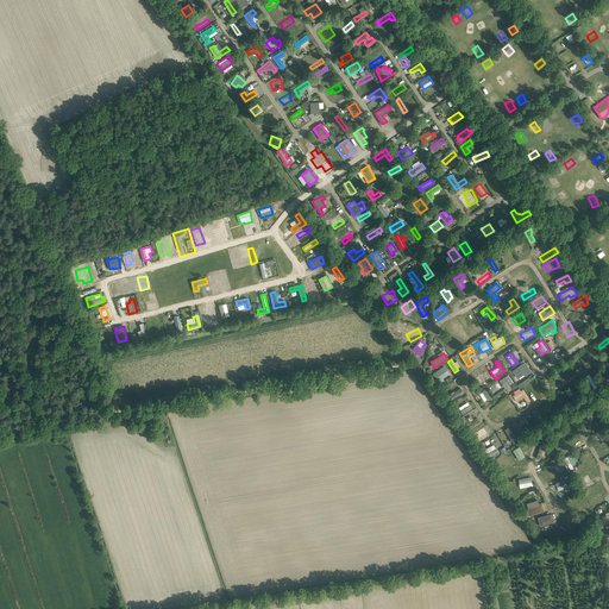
[(525,363),(513,371),(515,375),(516,377),(525,371),(527,375),(531,372),(525,363)]
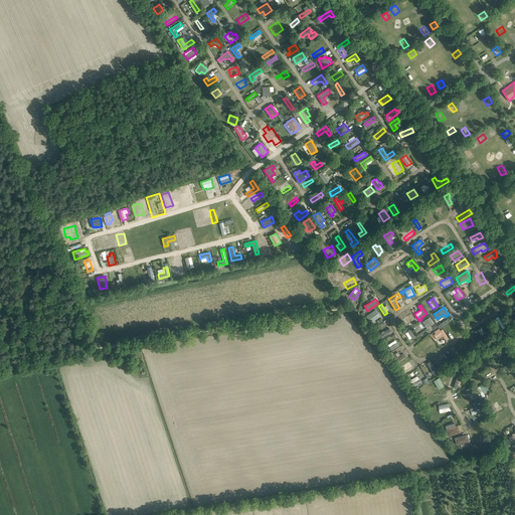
[(375,311),(368,316),(372,321),(379,316),(375,311)]
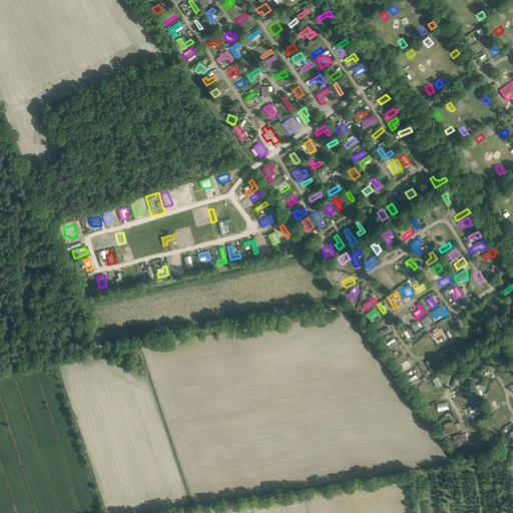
[(409,314),(405,317),(409,324),(414,321),(409,314)]
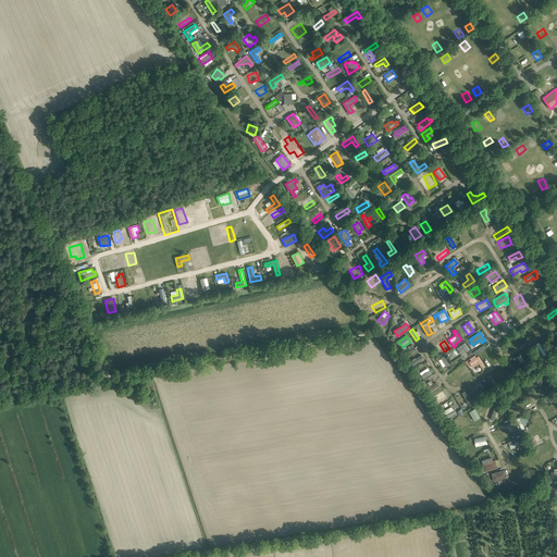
[(542,356),(545,354),(537,343),(535,344),(534,343),(531,345),(540,358),(543,356),(542,356)]
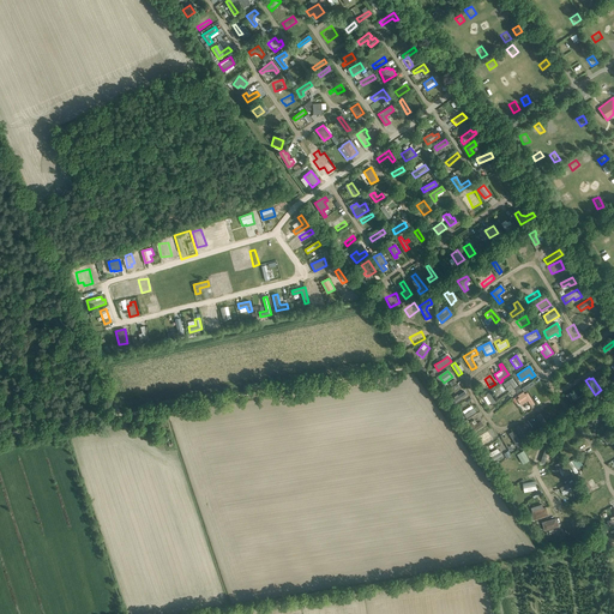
[(547,397),(540,386),(537,389),(535,391),(542,401),(547,397)]
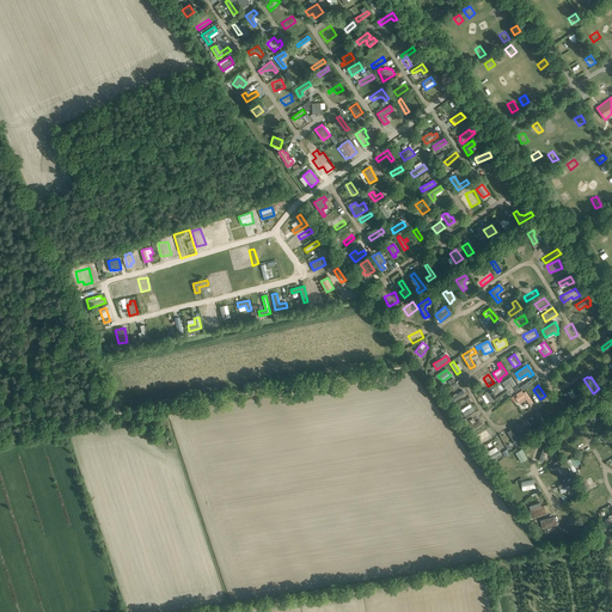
[(465,393),(463,390),(451,399),(453,402),(465,393)]
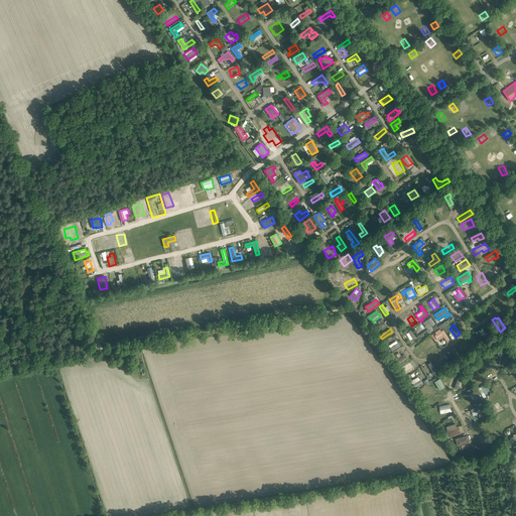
[(414,341),(416,339),(410,330),(408,331),(409,333),(406,334),(410,340),(412,339),(414,341)]
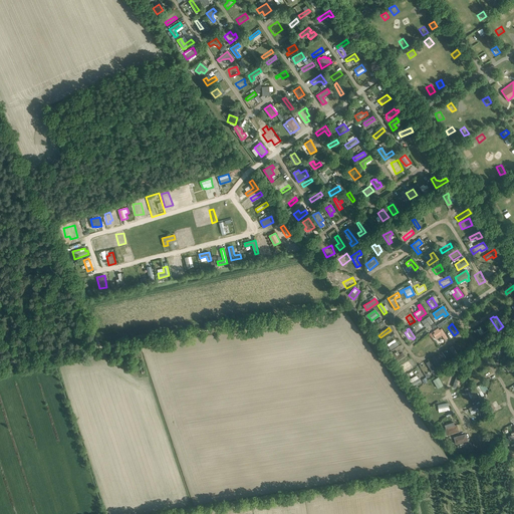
[(442,329),(439,330),(438,328),(434,331),(435,333),(433,334),(435,337),(441,333),(445,339),(448,337),(442,329)]
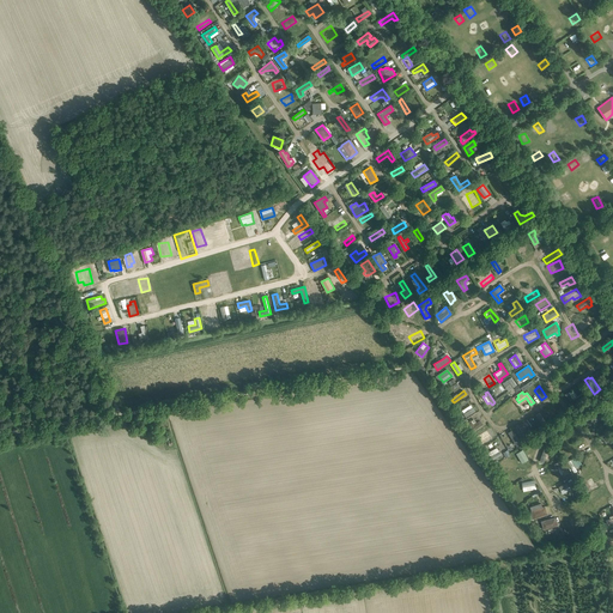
[(569,393),(565,395),(572,406),(584,398),(582,394),(577,396),(574,400),(571,396),(569,393)]
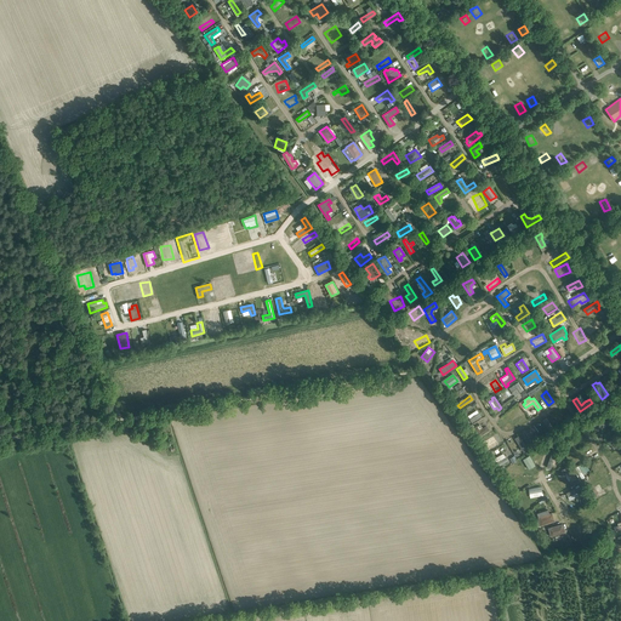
[(520,415),(517,409),(507,415),(510,417),(512,420),(520,415)]
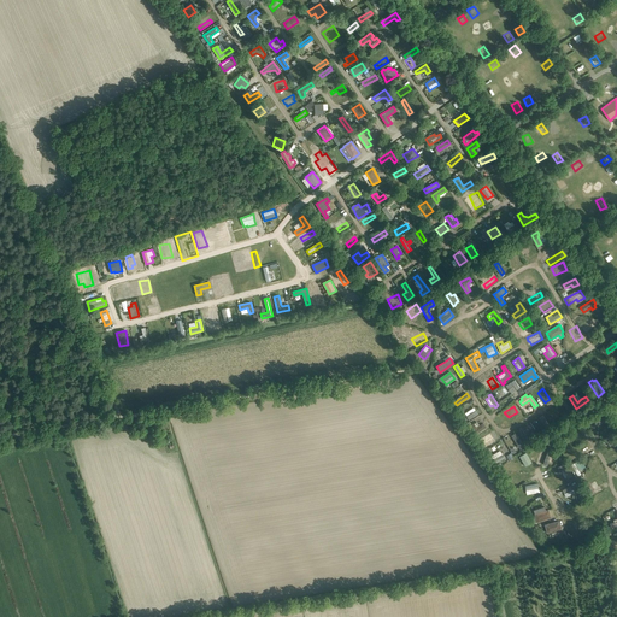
[(479,413),(476,410),(476,411),(474,407),(465,413),(466,416),(469,421),(479,413)]
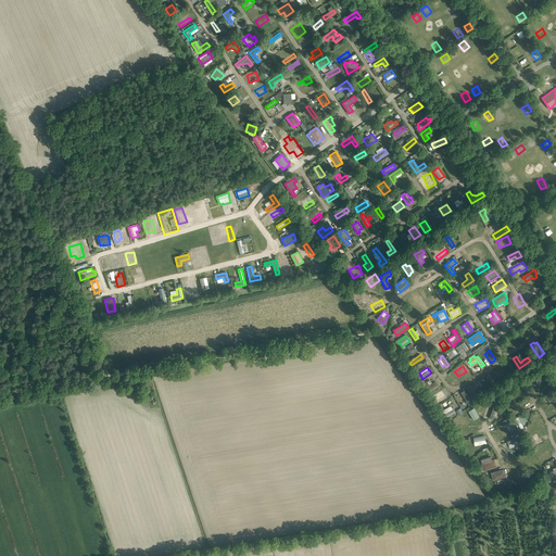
[(542,369),(529,379),(531,382),(534,380),(535,382),(540,380),(546,376),(546,375),(542,369)]
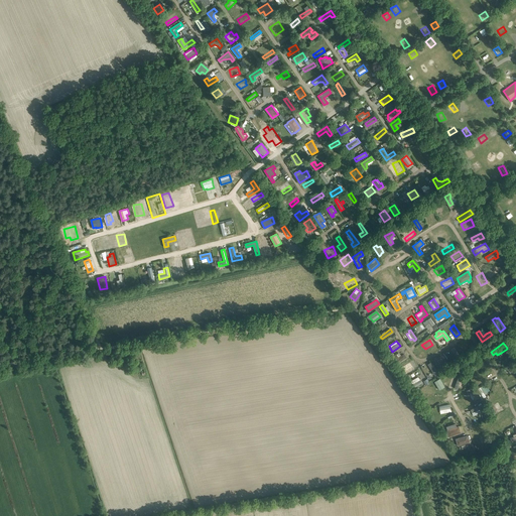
[(446,350),(455,362),(461,358),(454,346),(446,350)]
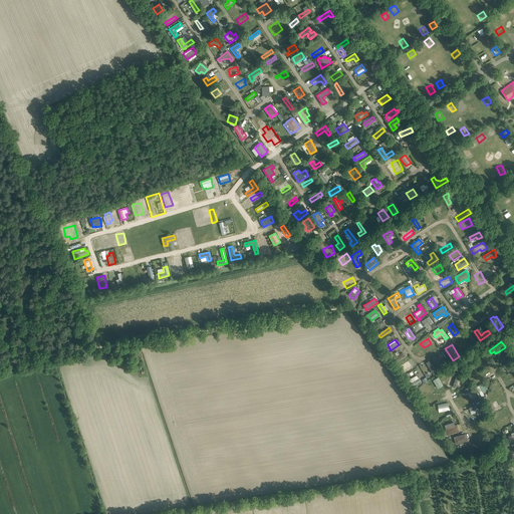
[(395,362),(405,356),(403,352),(400,354),(398,351),(391,355),(395,362)]
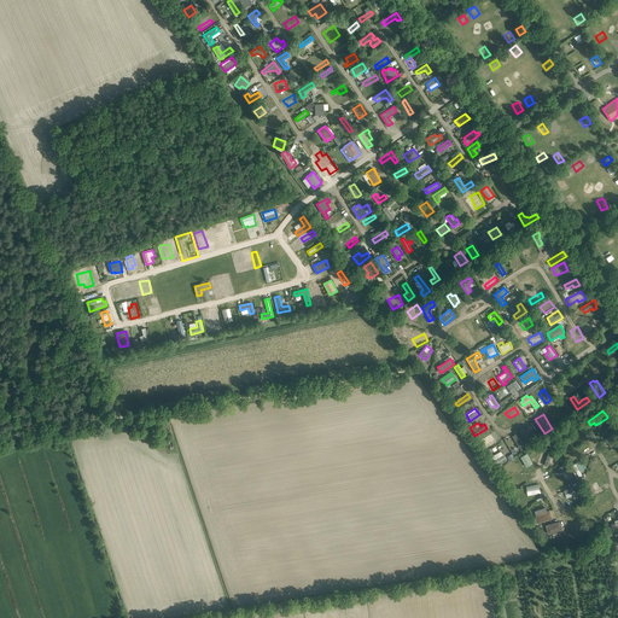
[(529,442),(522,430),(518,431),(526,443),(529,442)]
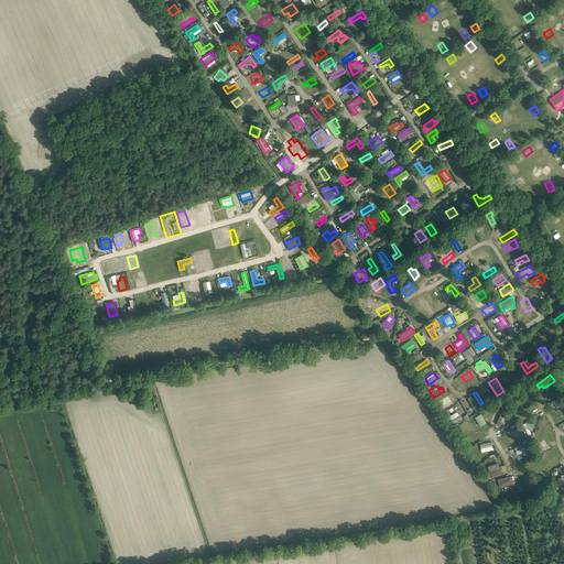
[(479,409),(470,397),(468,399),(476,411),(479,409)]
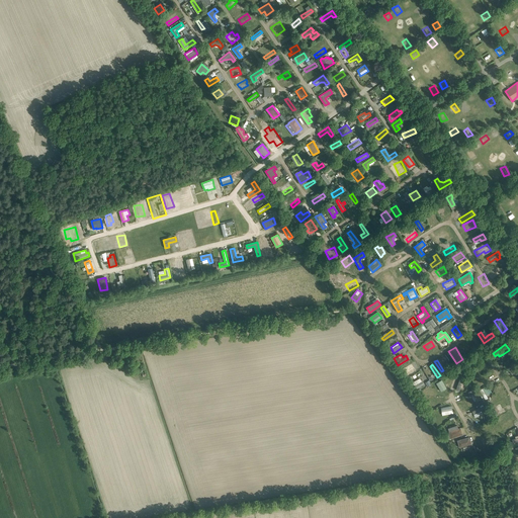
[(517,364),(509,370),(509,371),(511,374),(517,370),(517,364)]
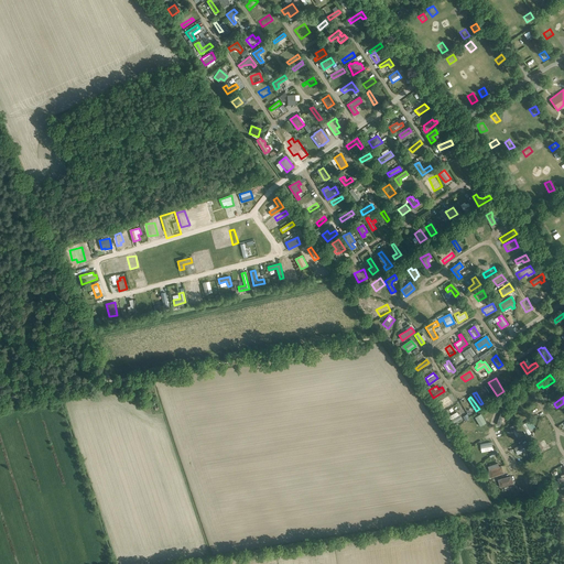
[(449,401),(440,408),(442,411),(453,404),(449,401)]
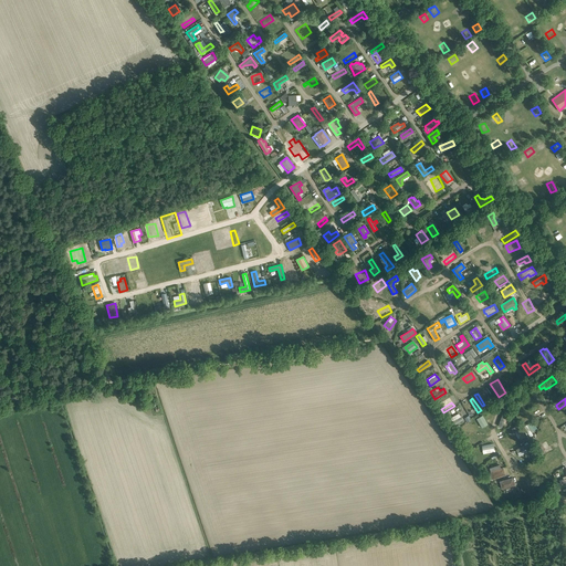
[(521,410),(514,413),(520,422),(526,419),(521,410)]
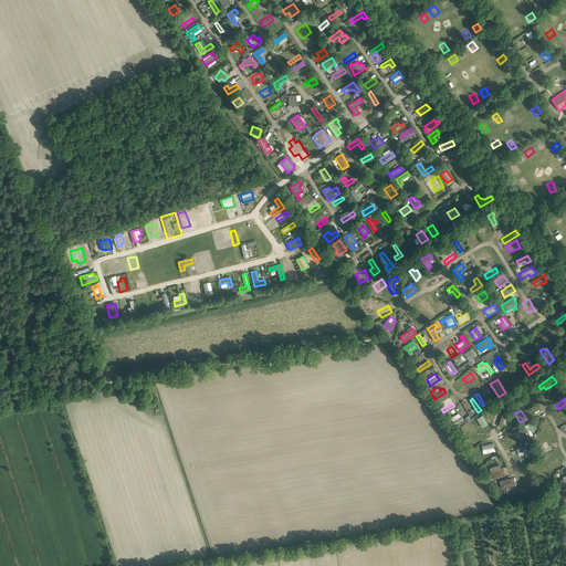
[(452,418),(454,420),(450,423),(452,427),(463,420),(461,417),(460,417),(459,413),(452,418)]
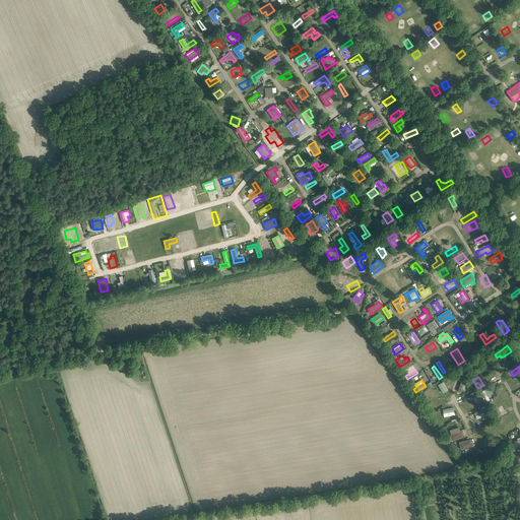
[(444,381),(438,385),(444,393),(449,389),(444,381)]
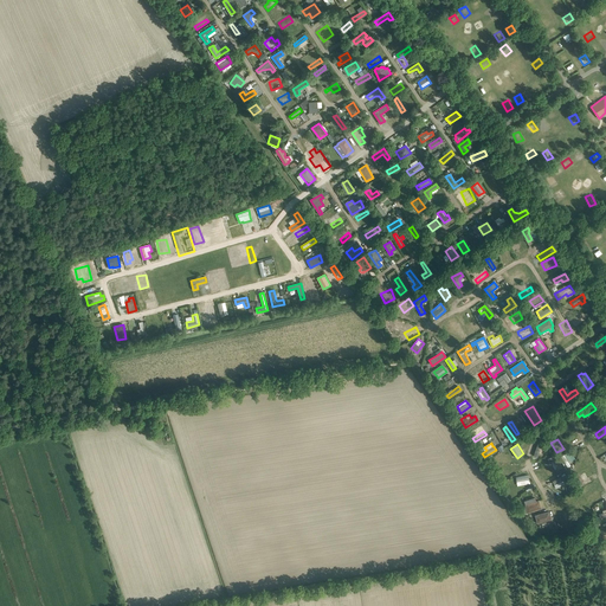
[(567,453),(561,457),(567,468),(571,466),(568,462),(571,461),(567,453)]
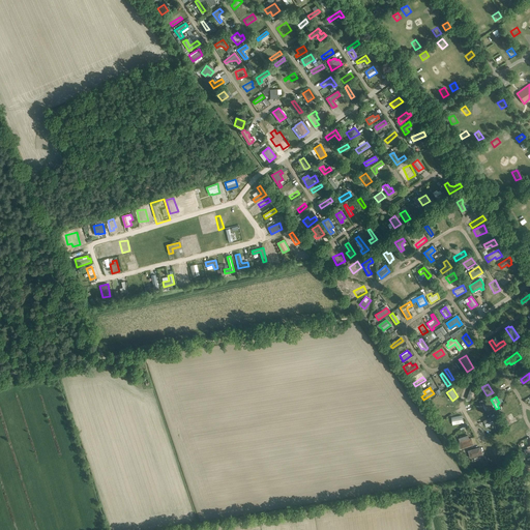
[(492,409),(486,398),(482,400),(488,411),(492,409)]
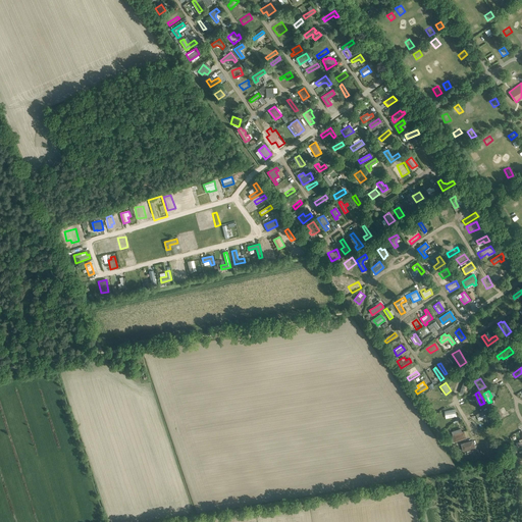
[(456,409),(445,411),(446,418),(457,417),(456,409)]
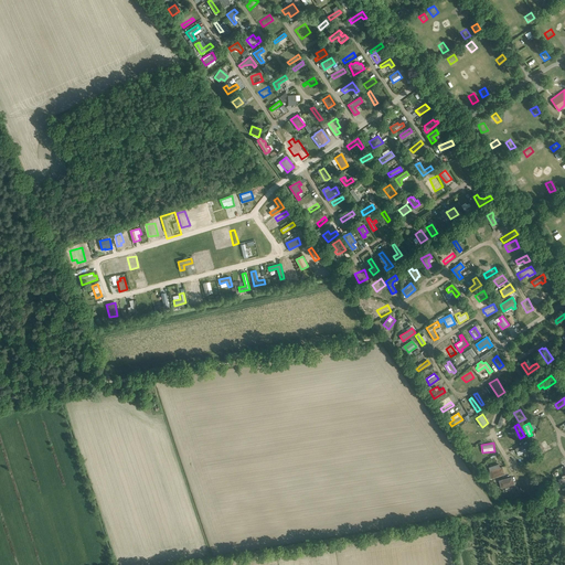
[(526,443),(515,448),(516,451),(519,455),(526,451),(525,448),(529,446),(526,443)]
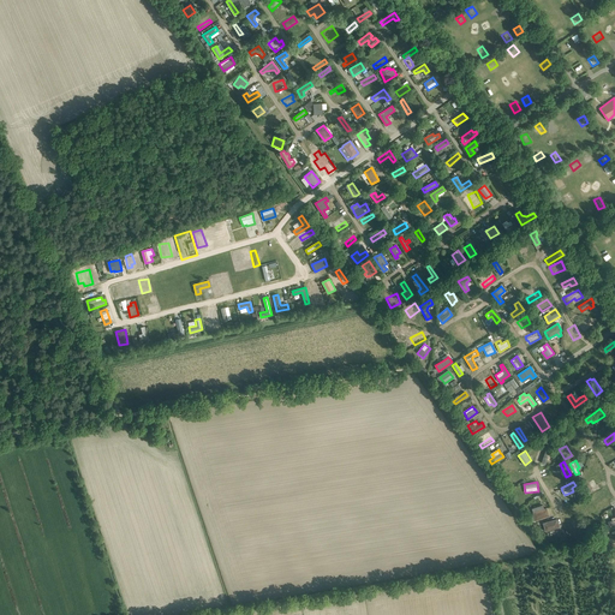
[(601,512),(611,505),(608,497),(601,502),(598,500),(595,503),(601,512)]
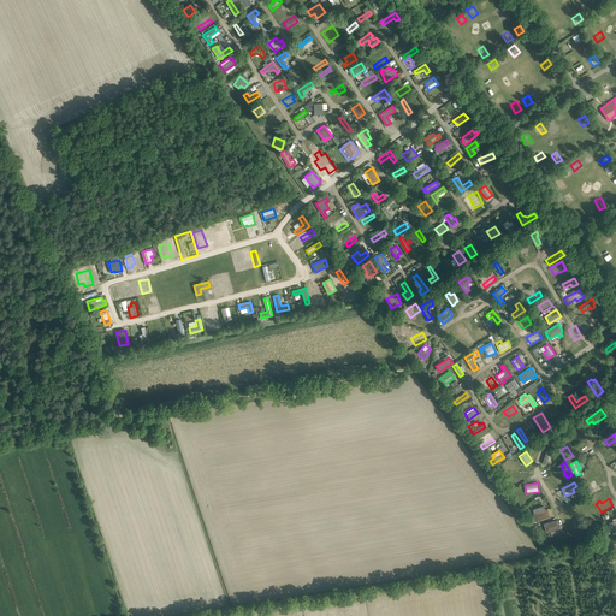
[(537,522),(550,517),(548,509),(534,514),(534,516),(532,517),(533,522),(537,521),(537,522)]
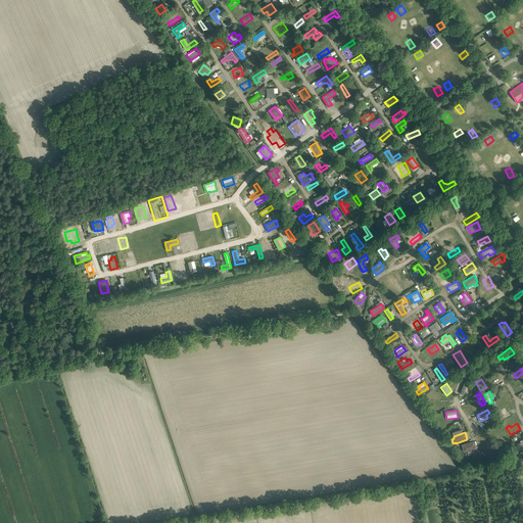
[(486,442),(488,447),(487,447),(490,456),(497,452),(492,439),(486,442)]
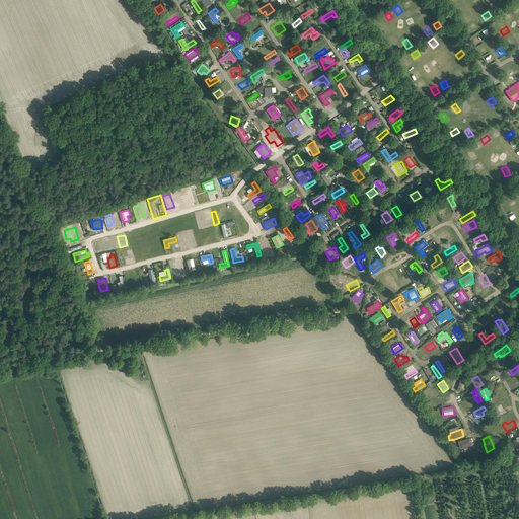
[(470,438),(458,442),(460,448),(472,445),(470,438)]
